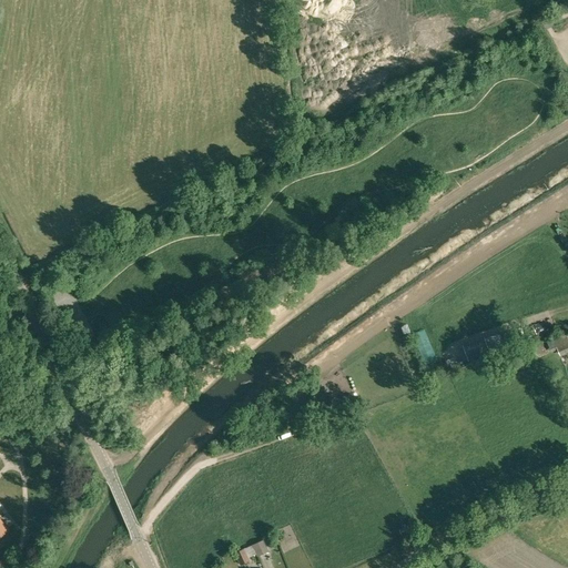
[(560,356),(567,352),(567,334),(567,333),(557,337),(560,345),(557,346),(560,356)]
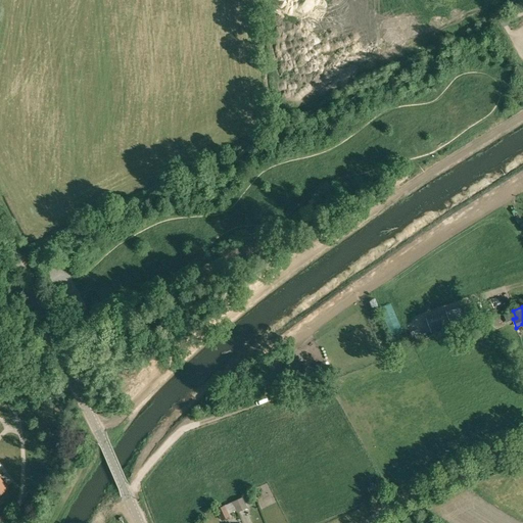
[(450,324),(447,315),(428,322),(432,331),(450,324)]
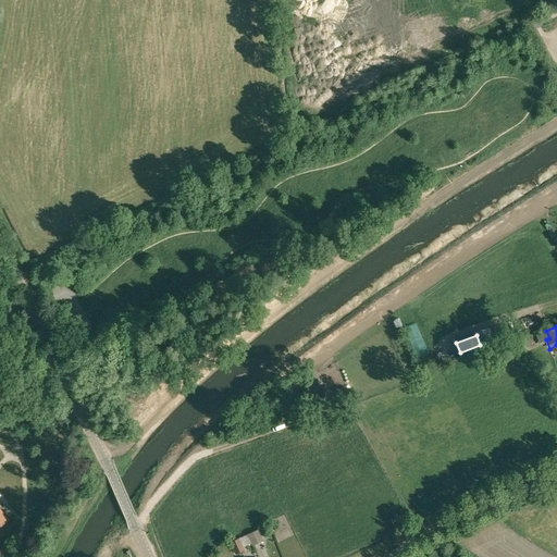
[(326,386),(318,388),(321,396),(314,398),(318,408),(332,403),(326,386)]
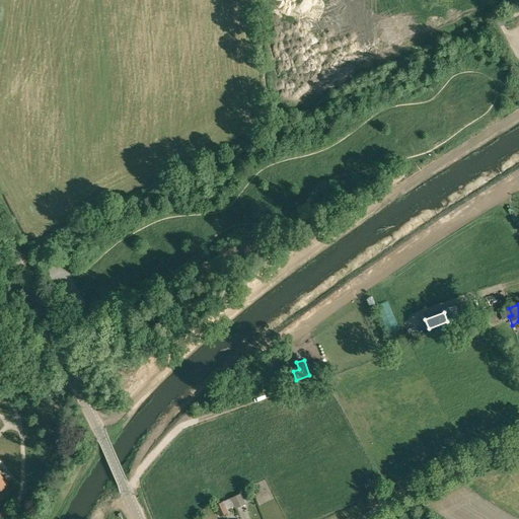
[(368,490),(376,486),(373,480),(365,484),(368,490)]
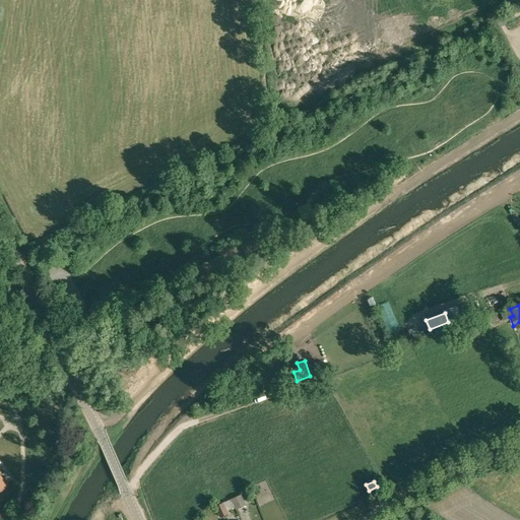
[(235,510),(246,505),(242,494),(230,499),(235,510)]
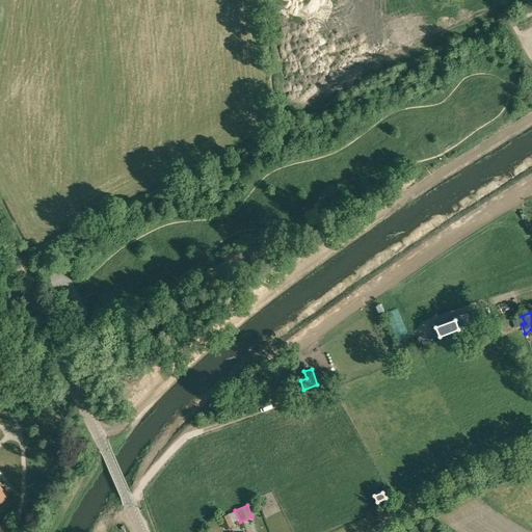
[(225,515),(219,519),(224,531),(232,528),(225,515)]
